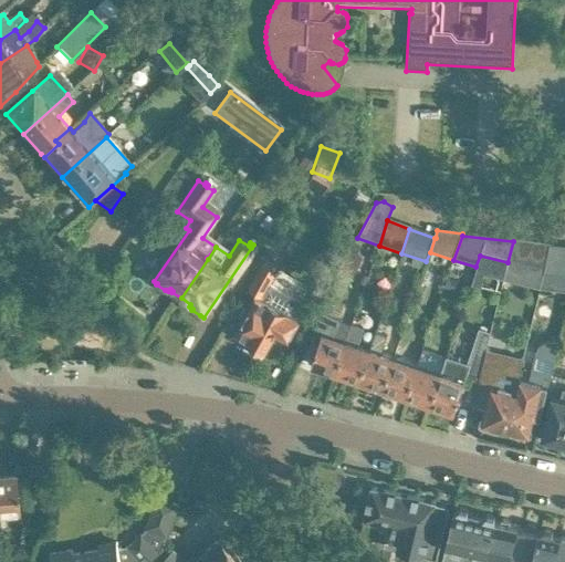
[(250,278),(254,280),(255,281),(268,259),(274,246),(268,242),(259,259),(260,259),(250,278)]
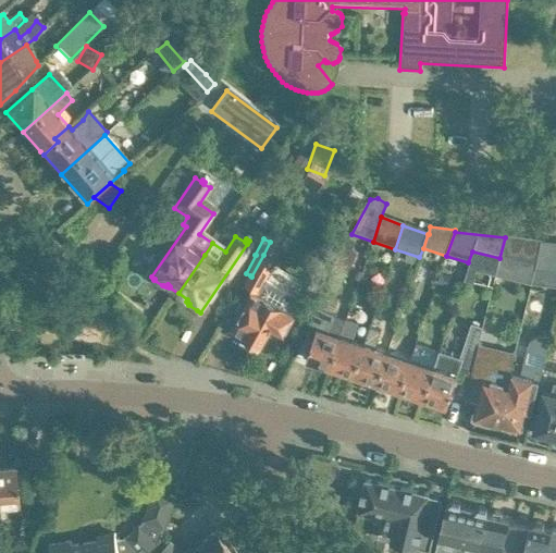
[(555,273),(555,243),(541,242),(534,271),(555,273)]
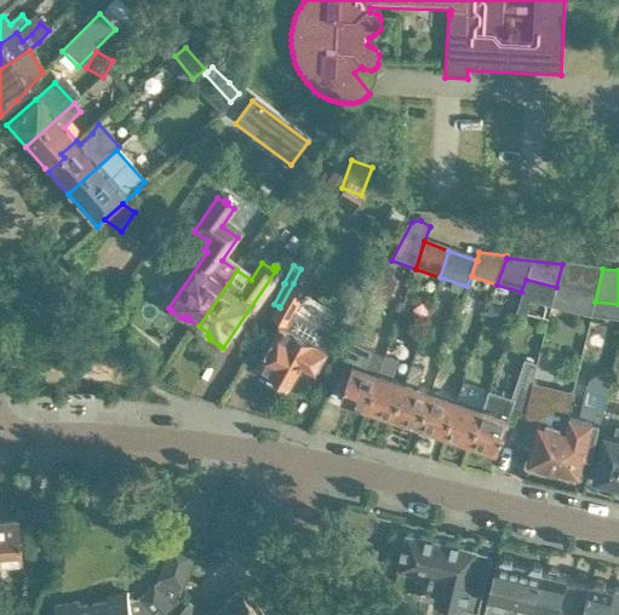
[(307,291),(293,283),(280,308),(279,306),(256,346),(264,351),(256,368),(269,375),(268,377),(291,390),(302,368),(316,377),(328,355),(334,358),(342,344),(322,334),(315,345),(298,335),(308,319),(297,314),(305,298),(304,297),(307,291)]
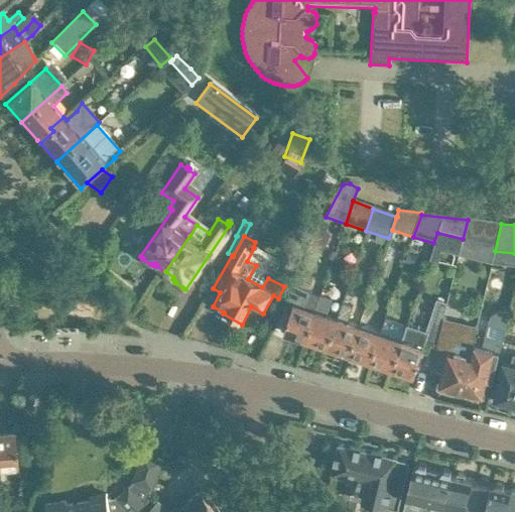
[(305,342),(320,297),(307,292),(293,286),(286,300),(293,304),(283,335),(292,338),(294,341),(300,343),(303,342),(305,342)]
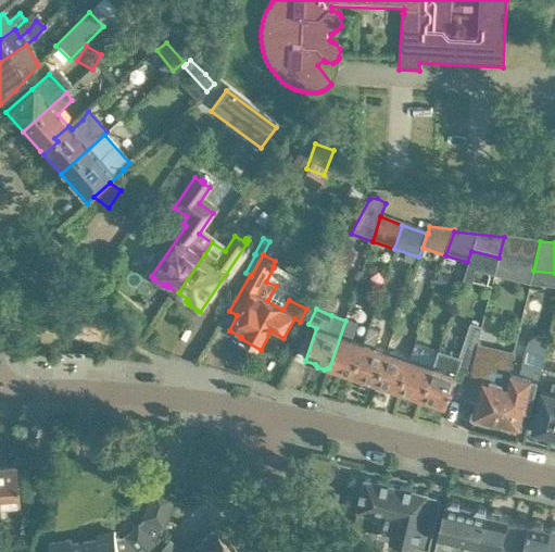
[(353,376),(363,347),(352,342),(357,325),(345,321),(329,368),(339,372),(340,375),(347,377),(350,376),(353,376)]
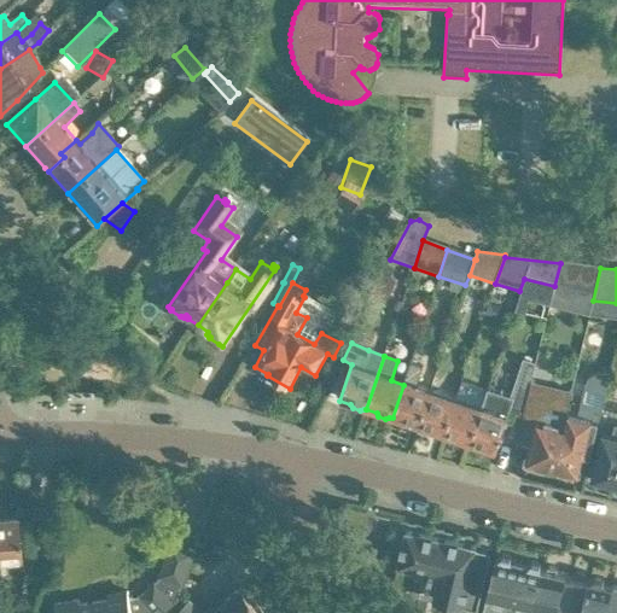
[(418,427),(429,393),(417,389),(423,369),(409,365),(403,385),(393,418),(402,421),(403,425),(411,427),(414,426),(418,427)]
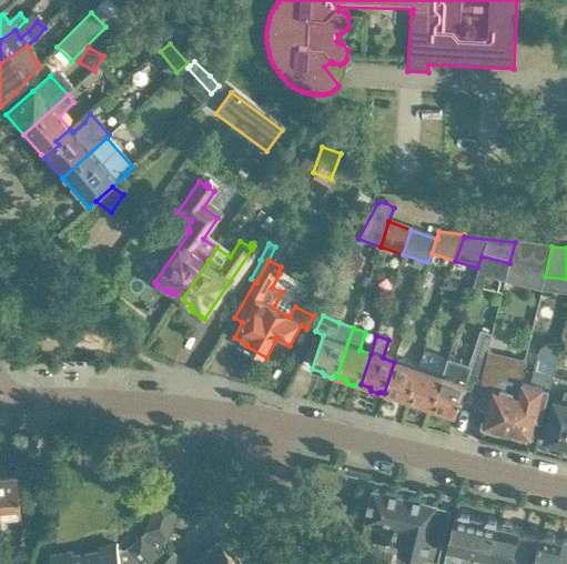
[(478,384),(490,343),(492,341),(481,339),(477,354),(475,354),(471,371),(446,363),(442,378),(432,409),(433,412),(441,414),(444,412),(456,416),(468,381),(478,384)]
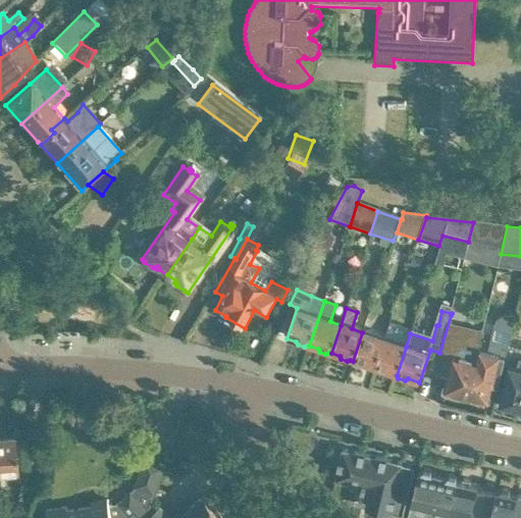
[(466,399),(475,361),(467,359),(473,333),(472,333),(475,320),(451,315),(439,353),(438,358),(453,363),(451,372),(446,394),(450,395),(452,398),(460,400),(462,398),(466,399)]
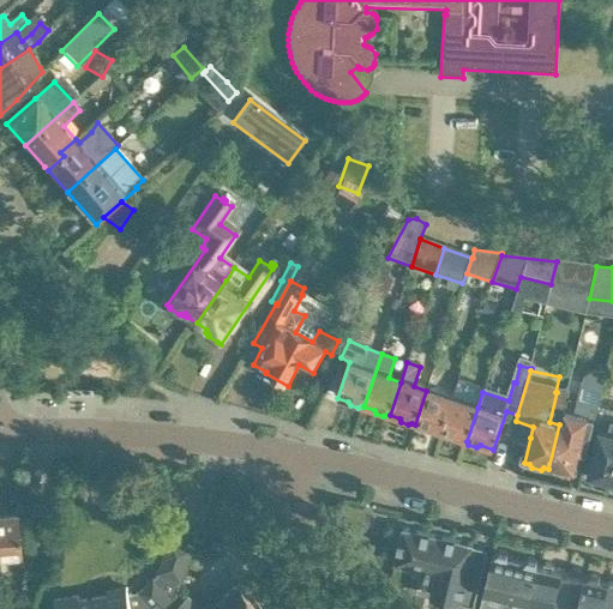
[(559,424),(548,469),(553,470),(556,474),(564,476),(568,474),(575,476),(580,456),(586,458),(592,435),(599,405),(606,374),(599,374),(593,375),(588,378),(583,381),(581,390),(582,390),(580,401),(571,428),(559,424)]
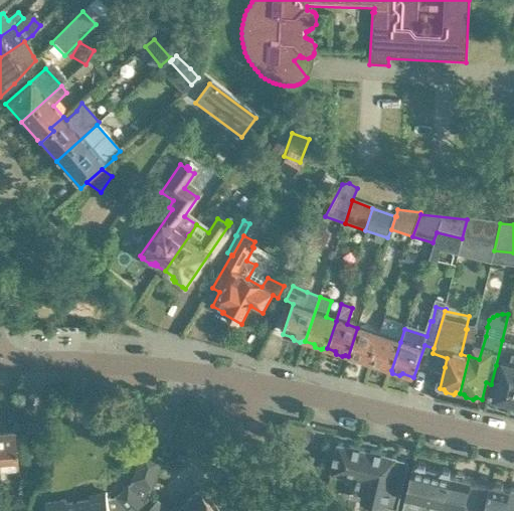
[(369,363),(379,335),(357,328),(348,356),(349,356),(350,359),(357,361),(359,359),(369,363)]
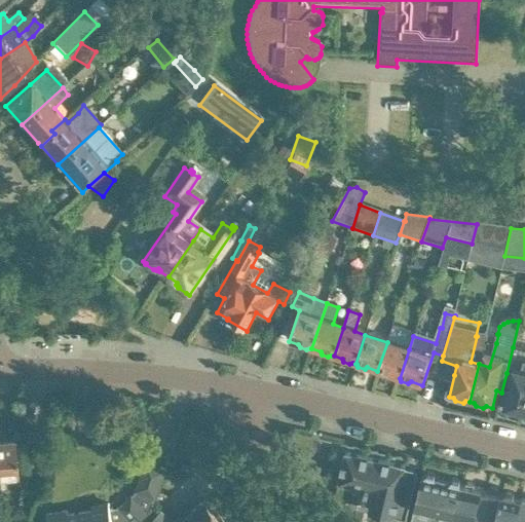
[(400,378),(409,349),(387,342),(377,371),(378,371),(379,374),(385,376),(388,374),(400,378)]
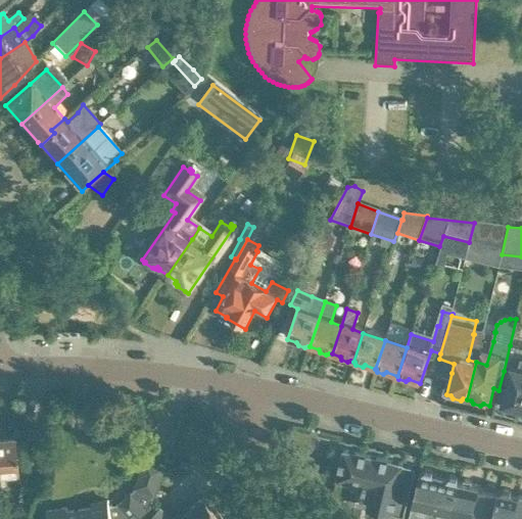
[(510,369),(500,408),(507,410),(506,413),(521,417),(521,362),(519,362),(517,371),(510,369)]
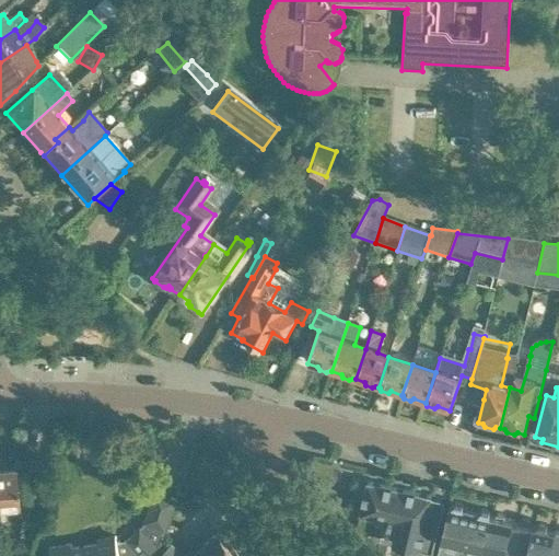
[(0,511),(18,510),(13,472),(0,473),(0,511)]
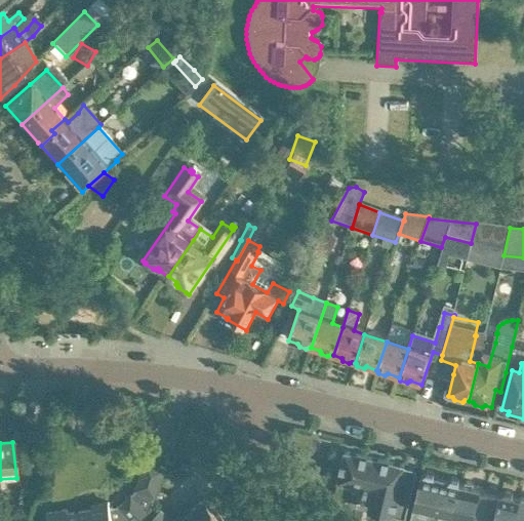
[(345,455),(337,485),(372,493),(368,514),(394,520),(407,520),(417,474),(345,455)]
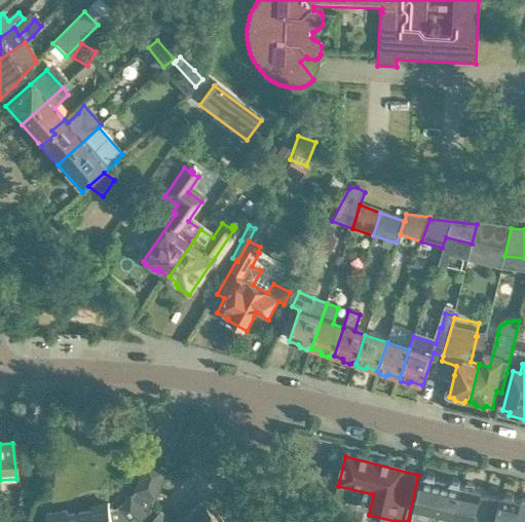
[(150,521),(148,519),(164,472),(145,465),(133,501),(130,499),(118,511),(109,513),(108,507),(91,510),(91,514),(67,518),(67,514),(45,518),(45,521),(150,521)]
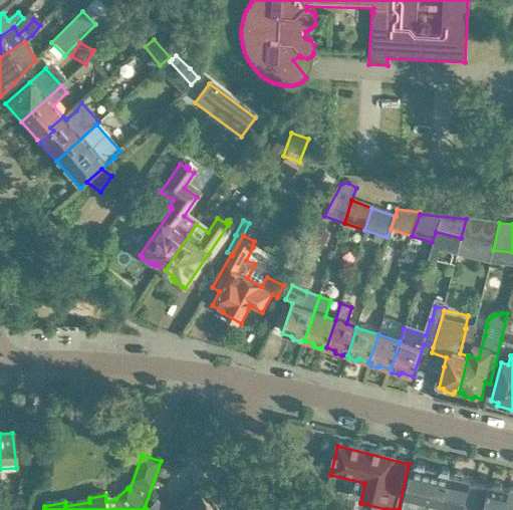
[(423,509),(431,472),(427,471),(423,466),(417,464),(412,468),(403,508),(408,509),(423,509)]
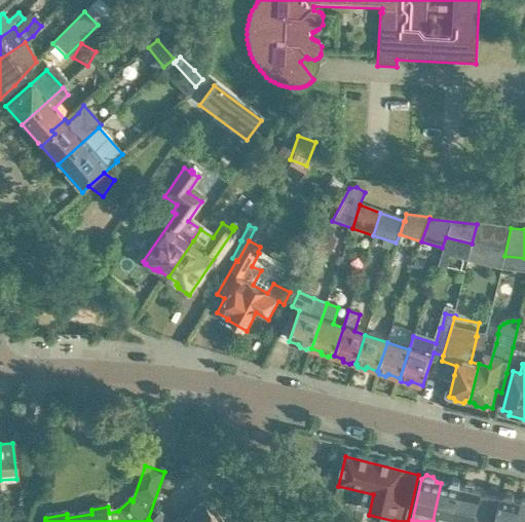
[(455,521),(455,520),(462,488),(461,488),(458,483),(453,481),(449,485),(441,483),(433,521),(455,521)]
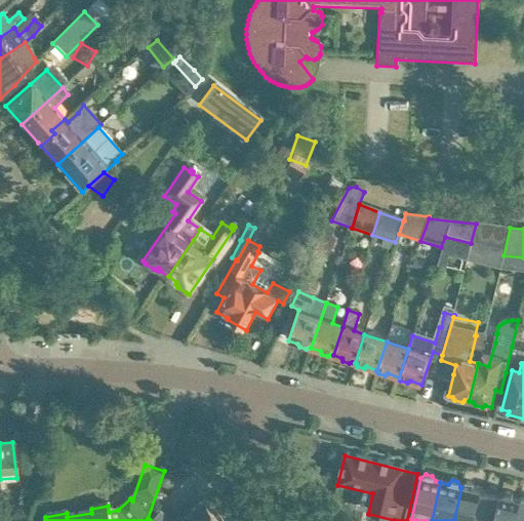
[(472,520),(480,491),(475,490),(472,485),(466,484),(462,487),(461,487),(454,519),(457,520),(472,520)]
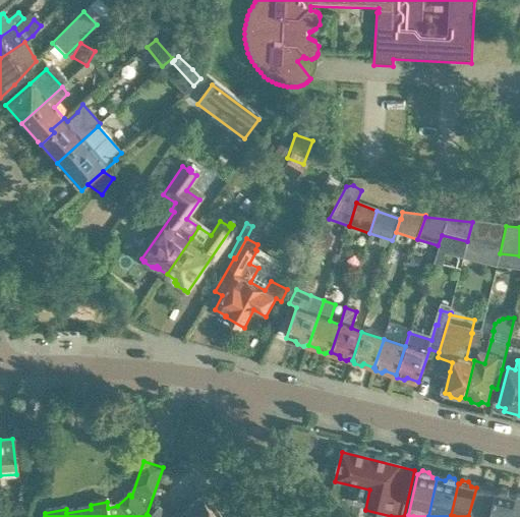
[(488,516),(496,492),(493,492),(489,486),(486,485),(482,489),(476,487),(468,516),(488,516)]
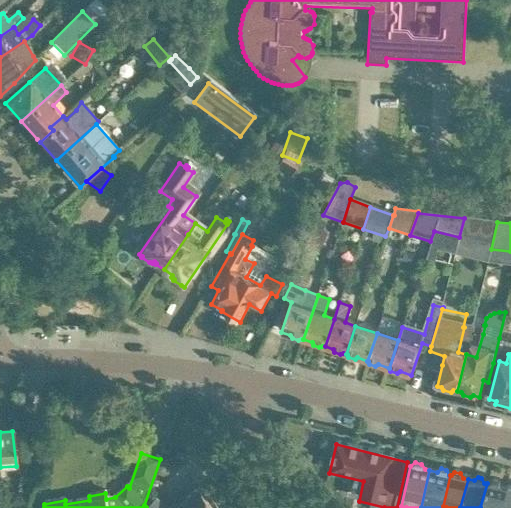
[(499,507),(506,488),(501,487),(498,482),(493,481),(490,484),(487,483),(480,507),(499,507)]
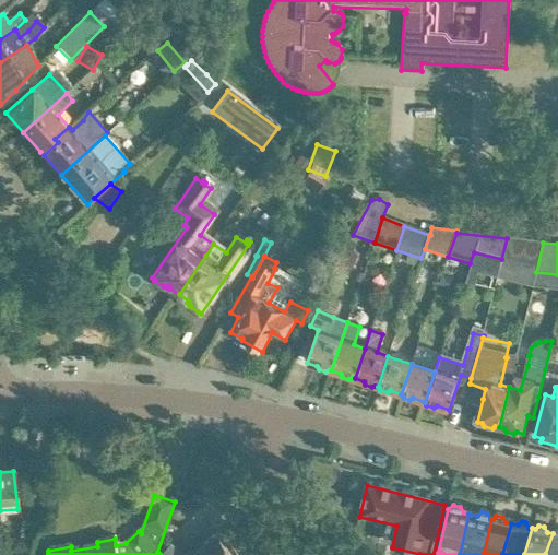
[(249,554),(238,547),(235,552),(217,533),(196,554),(191,554),(190,553),(189,554),(177,554),(168,544),(158,553),(159,554),(249,554)]
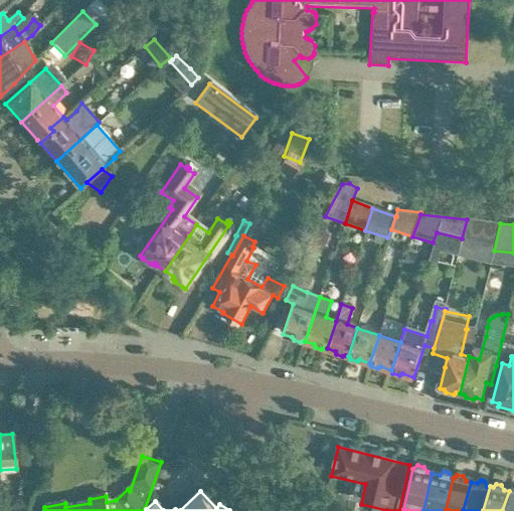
[(513,510),(513,492),(509,491),(502,510),(513,510)]
